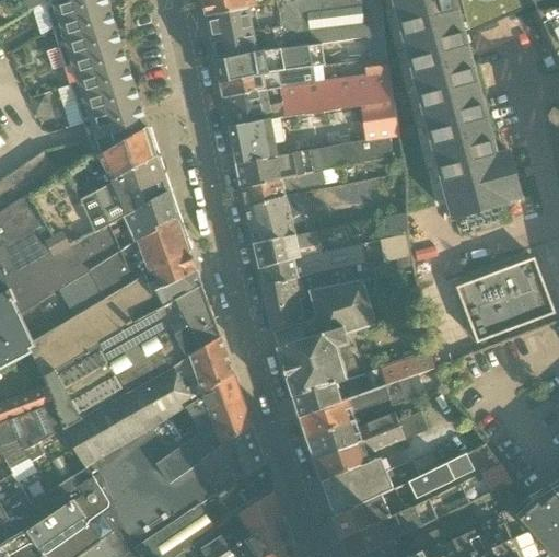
[(54,0),(55,2),(46,4),(53,26),(70,83),(57,88),(69,125),(83,120),(140,102),(107,0),(54,0)]
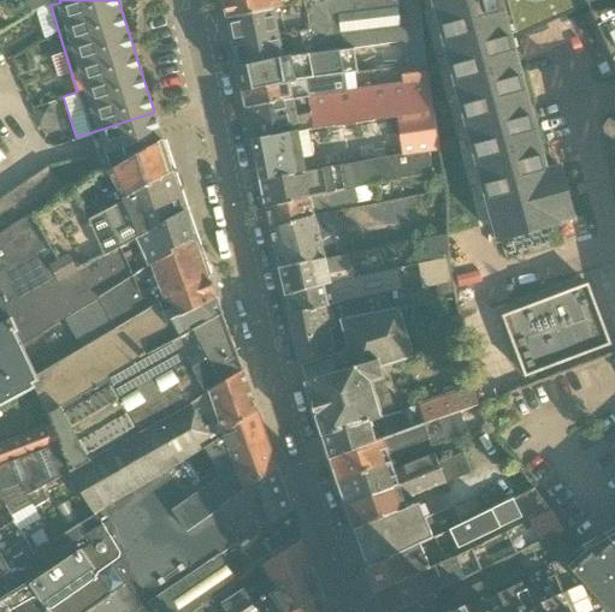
[(224,0),(228,17),(253,12),(253,11),(264,10),(272,7),(272,6),(271,1),(279,0),(224,0)]
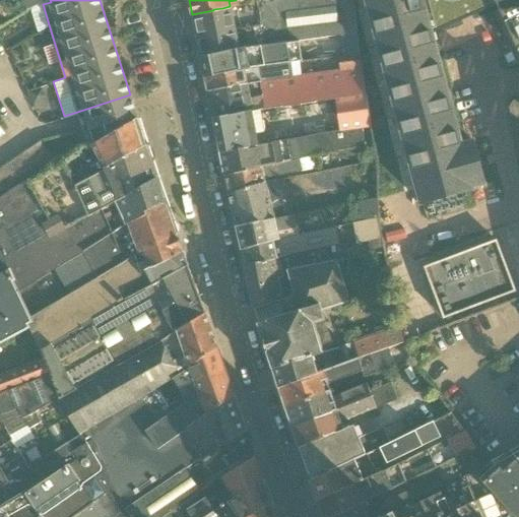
[(232,5),(240,47),(240,48),(264,44),(261,24),(256,0),(252,0),(232,5)]
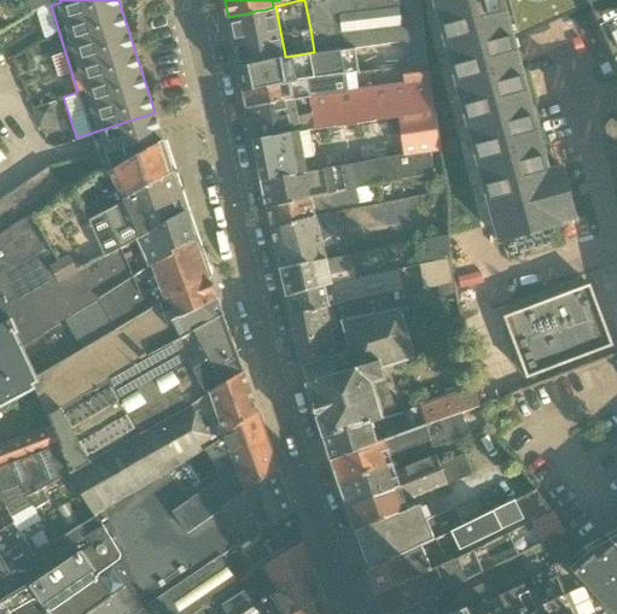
[(419,4),(418,0),(304,0),(310,29),(314,52),(354,46),(406,39),(423,36),(419,4)]
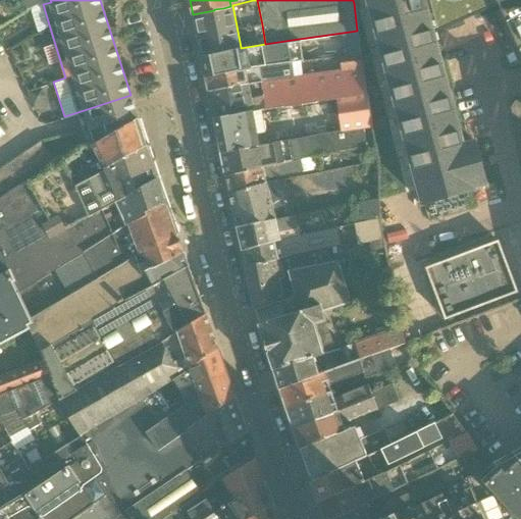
[(368,0),(422,201),(464,191),(474,189),(473,186),(486,182),(475,141),(463,144),(431,30),(497,0),(368,0)]
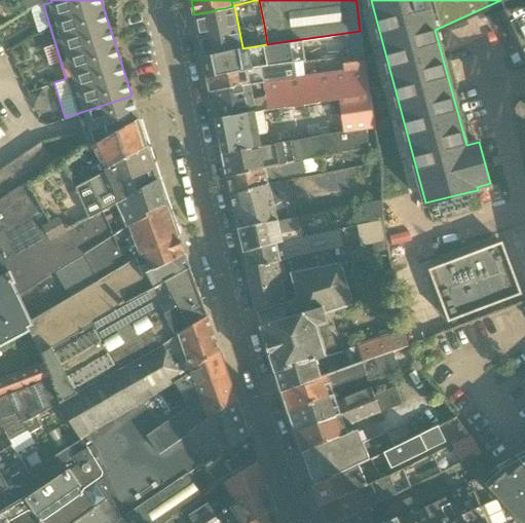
[(500,0),(524,51),(524,50),(524,0),(500,0)]
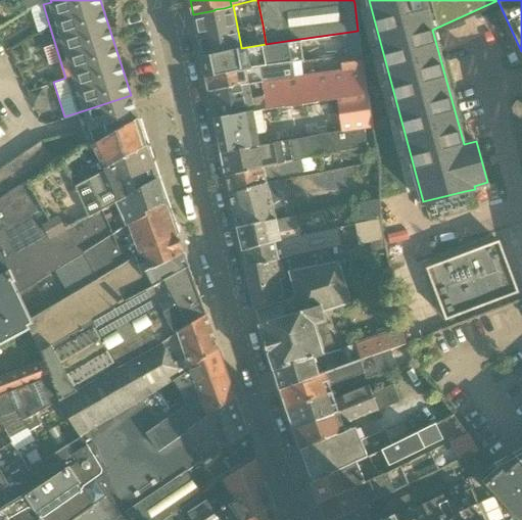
[(241,48),(241,47),(233,5),(231,5),(231,6),(224,8),(215,9),(215,10),(193,14),(202,56),(241,48)]
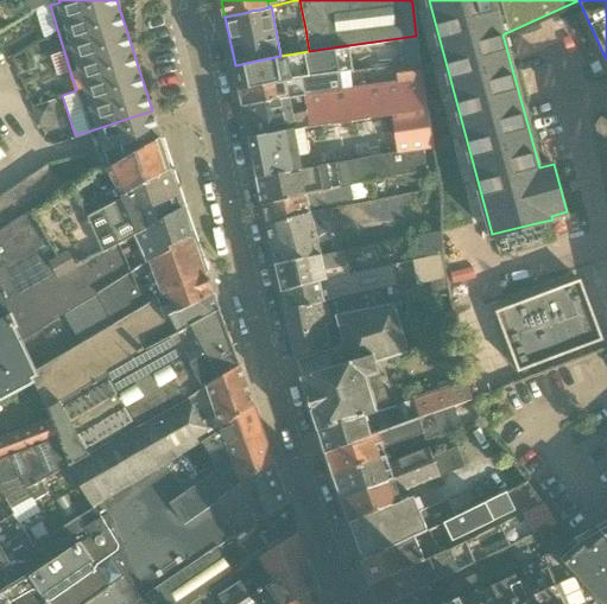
[(399,38),(402,62),(402,64),(419,62),(417,40),(416,36),(399,38)]
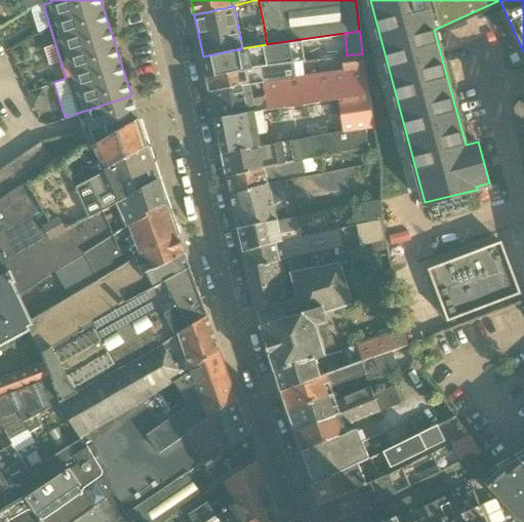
[(253,68),(293,62),(304,59),(300,39),(267,44),(242,48),(203,56),(207,77),(253,67),(253,68)]
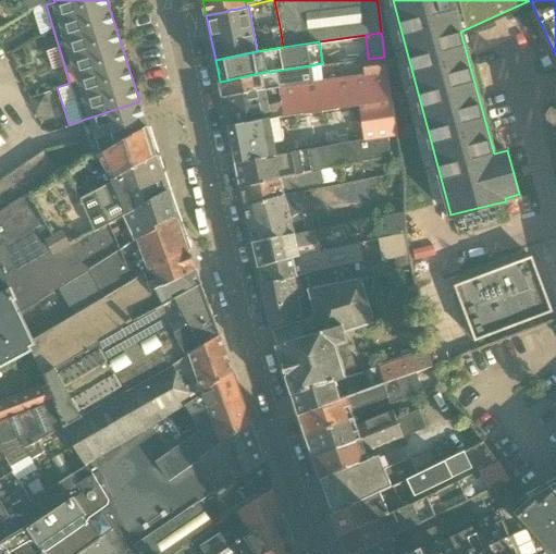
[(368,59),(361,59),(363,73),(386,70),(384,57),(368,59)]
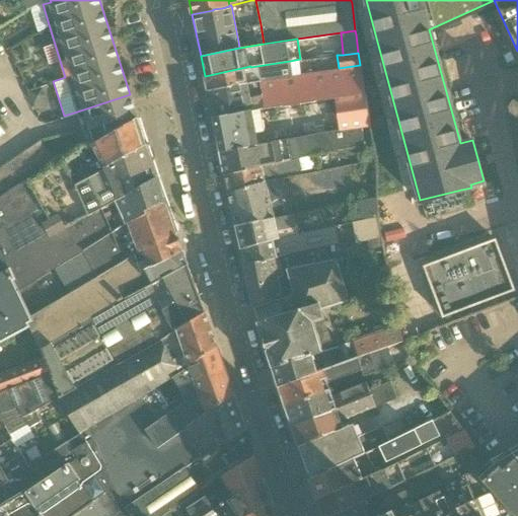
[(260,78),(292,73),(290,61),(250,67),(250,66),(205,76),(207,90),(246,81),(260,79),(260,78)]
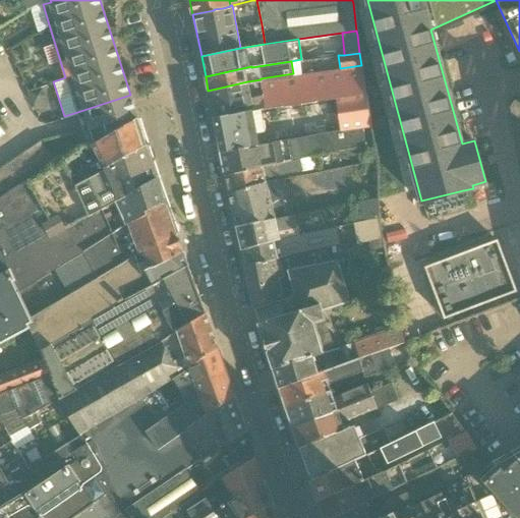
[(214,118),(251,110),(257,108),(283,104),(292,103),(332,98),(337,130),(363,126),(370,124),(365,93),(361,65),(340,68),(293,73),(261,78),(261,79),(247,81),(208,91),(214,118)]
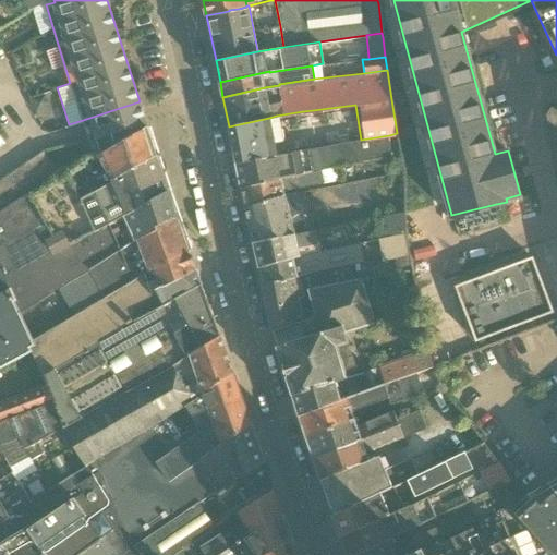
[(147,125),(141,104),(140,101),(83,120),(88,139),(93,154),(94,156),(147,125)]
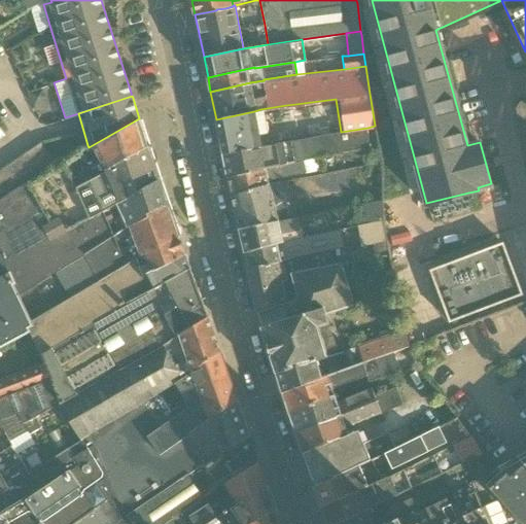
[(517,107),(517,112),(514,113),(525,172),(525,102),(521,100),(517,107)]
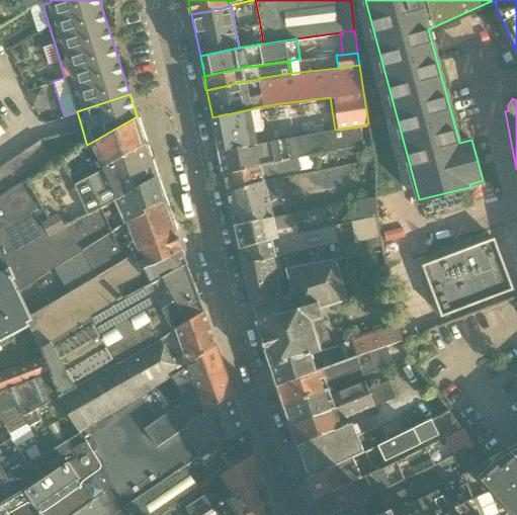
[(250,109),(212,117),(219,151),(255,143),(250,109)]
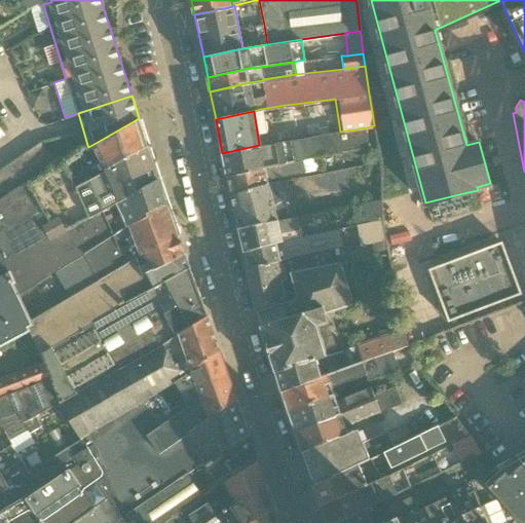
[(0,245),(7,261),(119,199),(120,201),(158,178),(139,118),(88,147),(87,145),(57,163),(58,163),(55,164),(40,141),(0,167),(0,227),(1,229),(0,230),(0,245)]
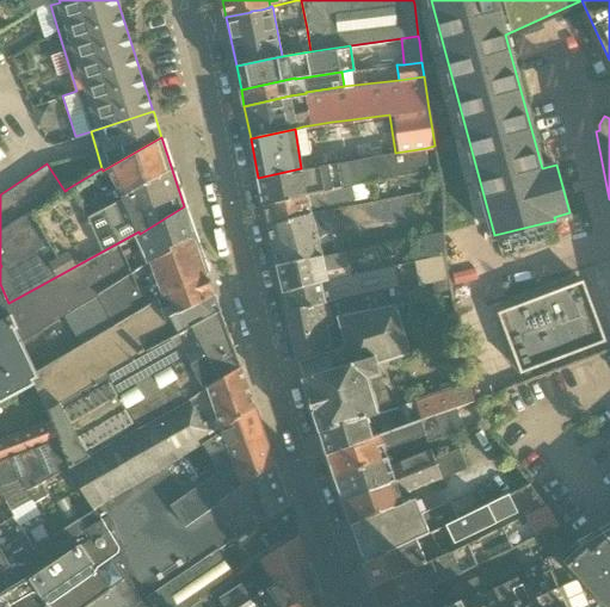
[(350,184),(373,180),(371,178),(429,168),(426,148),(395,153),(363,158),(302,167),(302,168),(301,168),(258,178),(264,204),(308,194),(307,193),(350,184)]
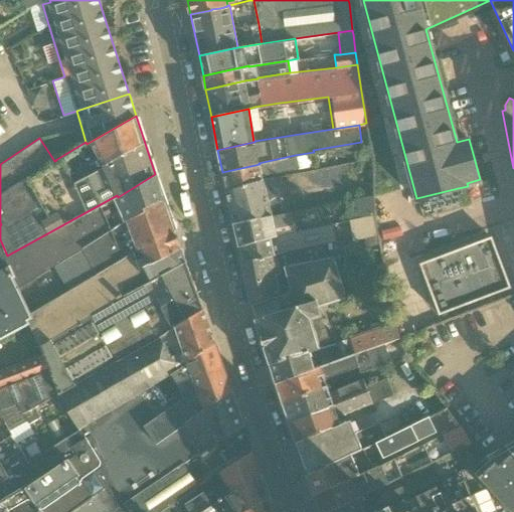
[(298,167),(295,155),(259,163),(260,164),(222,172),(226,190),(263,178),(262,175),(298,167)]
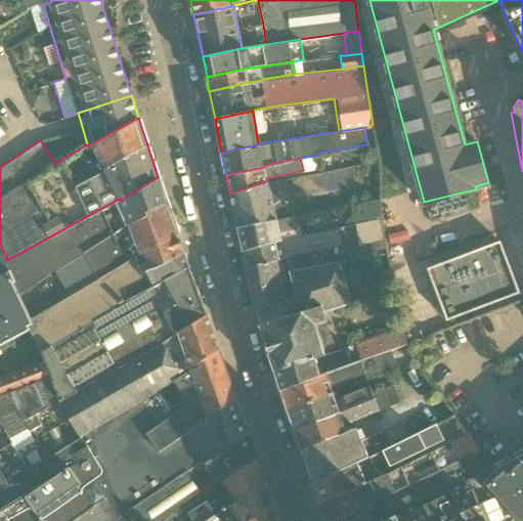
[(83,251),(167,202),(158,177),(120,201),(119,199),(7,260),(19,289),(83,251)]
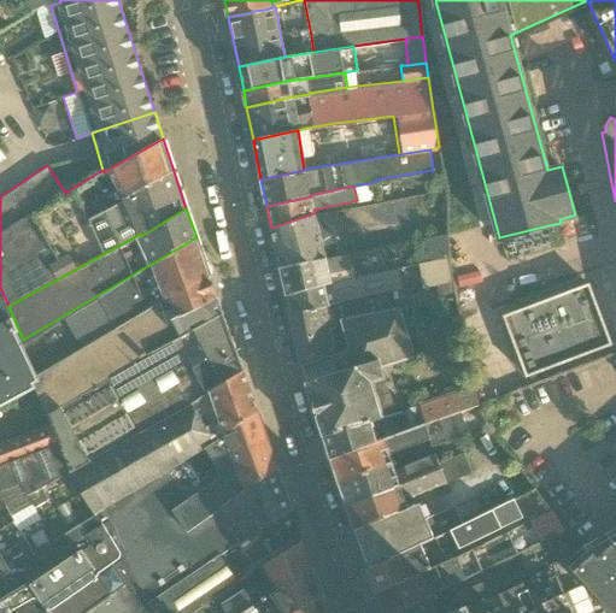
[(281,267),(339,254),(328,212),(315,214),(315,213),(271,228),(281,267)]
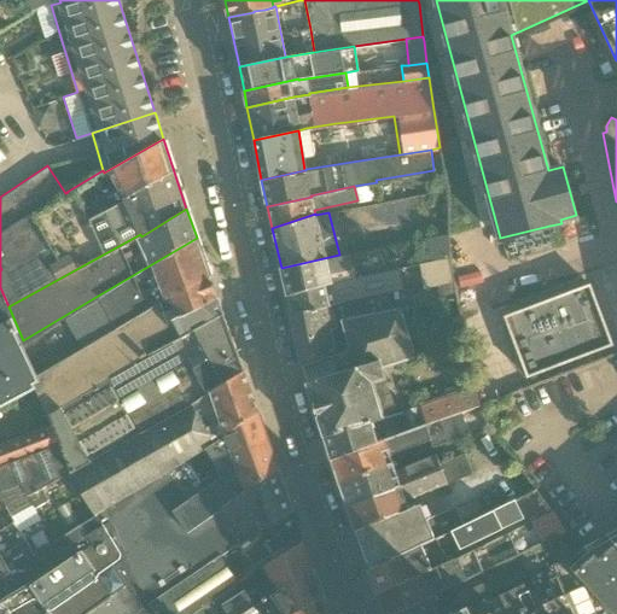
[(425,237),(429,261),(449,258),(448,233),(425,237)]
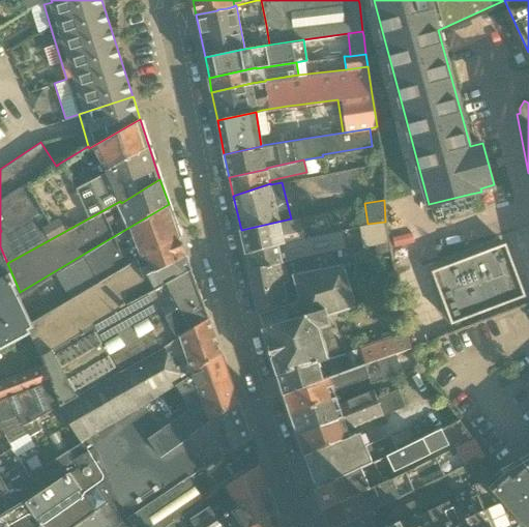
[(137,258),(180,236),(169,204),(84,254),(99,281),(137,258)]
